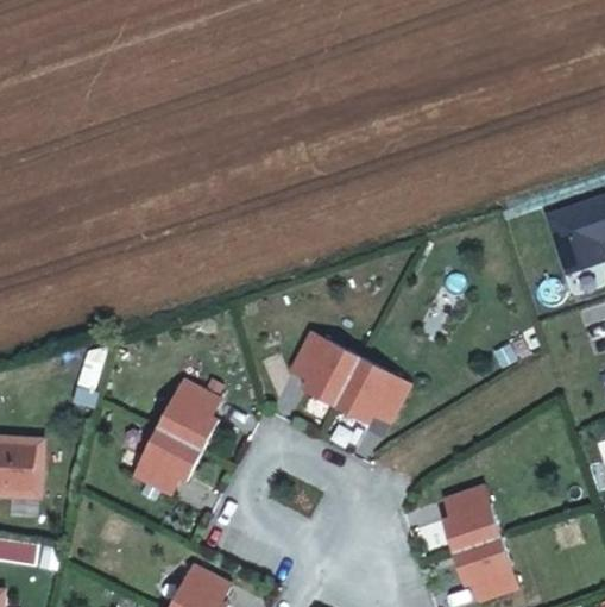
[(604,239),(604,193),(546,214),(565,271),(604,257),(604,254),(600,242),(604,239)]
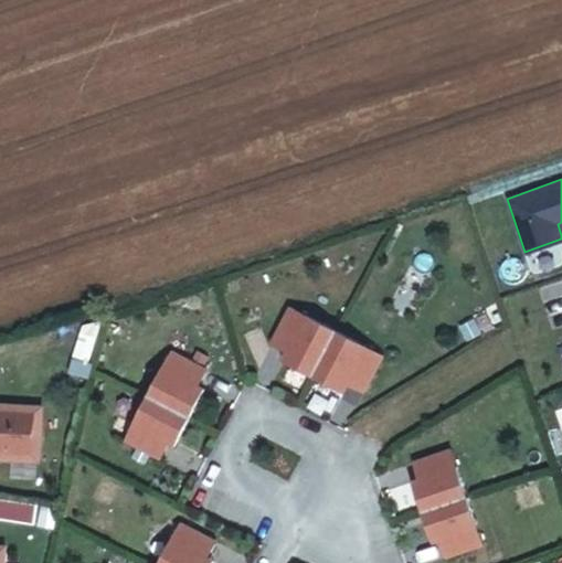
[(382,356),(289,306),(271,342),(287,350),(296,356),(292,363),(335,385),(339,378),(348,382),(363,391),(382,356)]
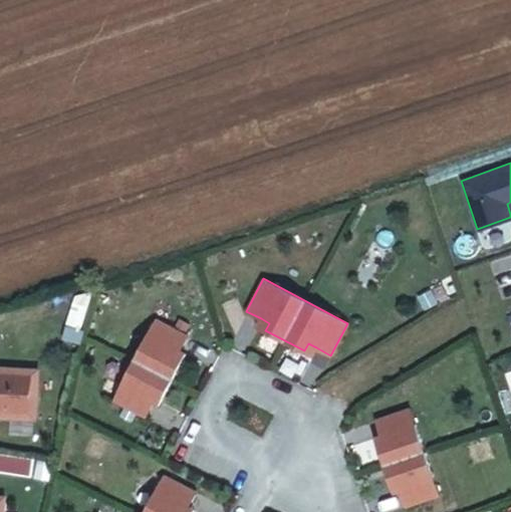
[(152,316),(111,399),(146,415),(153,401),(157,393),(162,395),(180,358),(174,355),(178,347),(185,333),(152,316)]
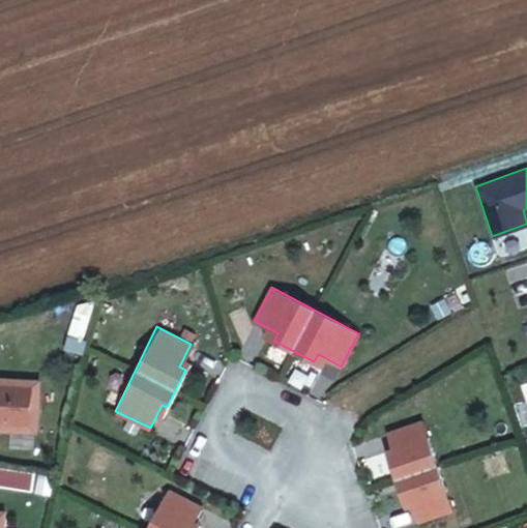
[(265,336),(273,341),(277,333),(269,328),(265,336)]
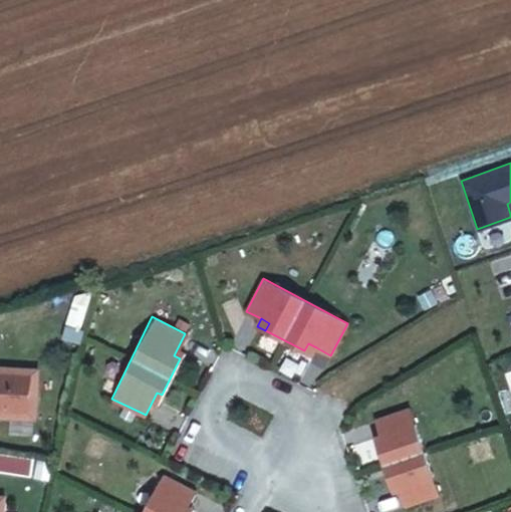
[(316,347),(308,343),(304,350),(312,355),(316,347)]
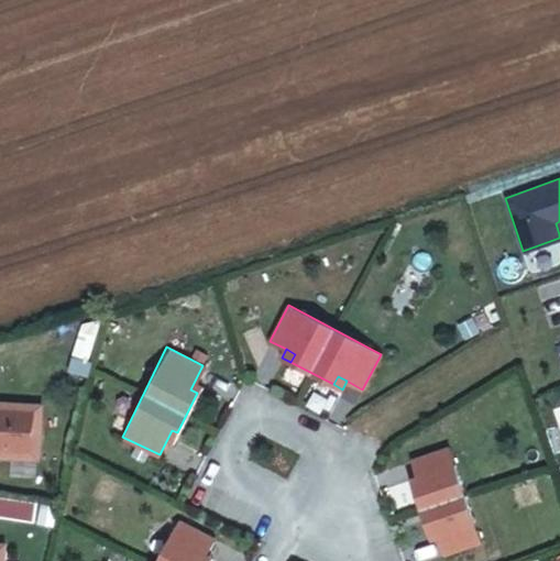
[(190,389),(197,393),(201,384),(195,381),(190,389)]
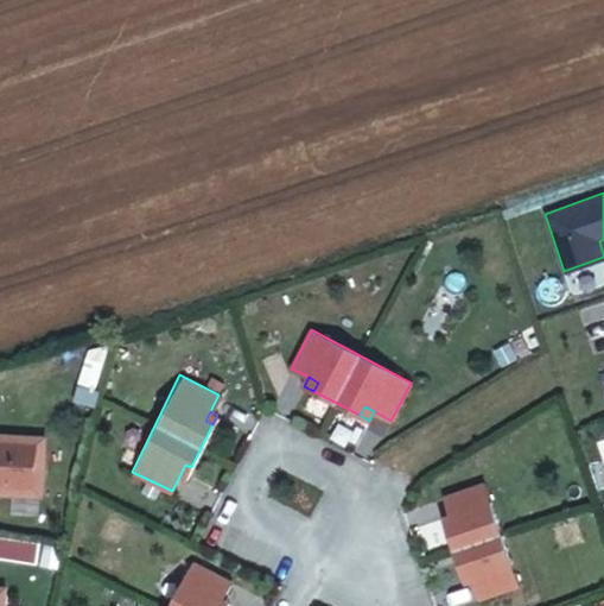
[(0,486),(37,490),(40,439),(0,435),(0,486)]
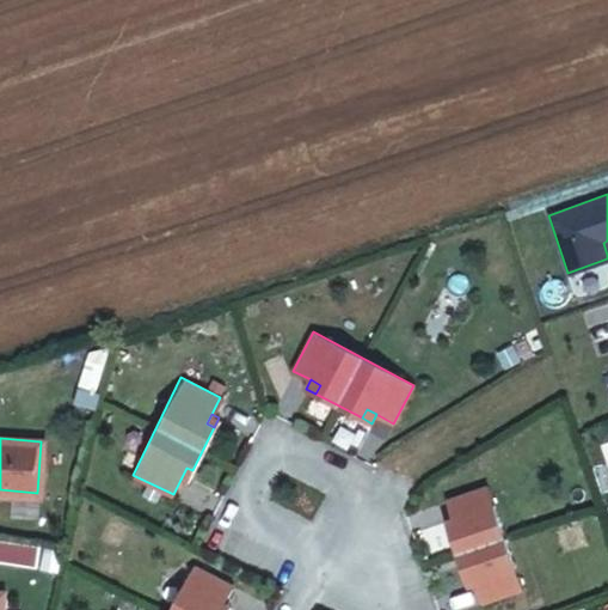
[(182,477),(188,480),(192,470),(186,468),(182,477)]
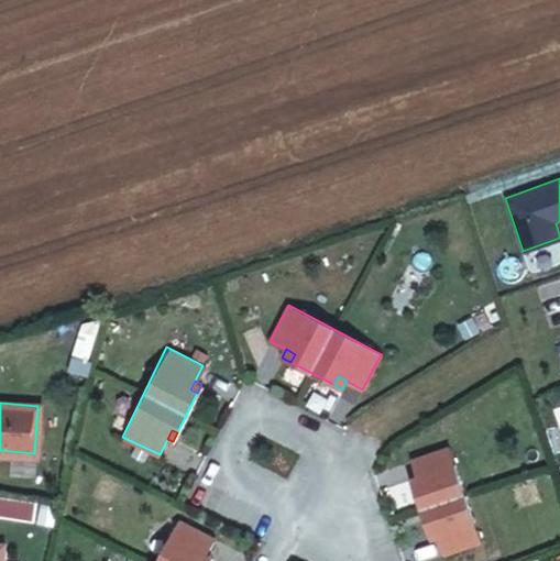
[(482,542),(450,447),(412,459),(417,476),(420,486),(415,488),(428,530),(435,528),(438,537),(443,554),(482,542)]
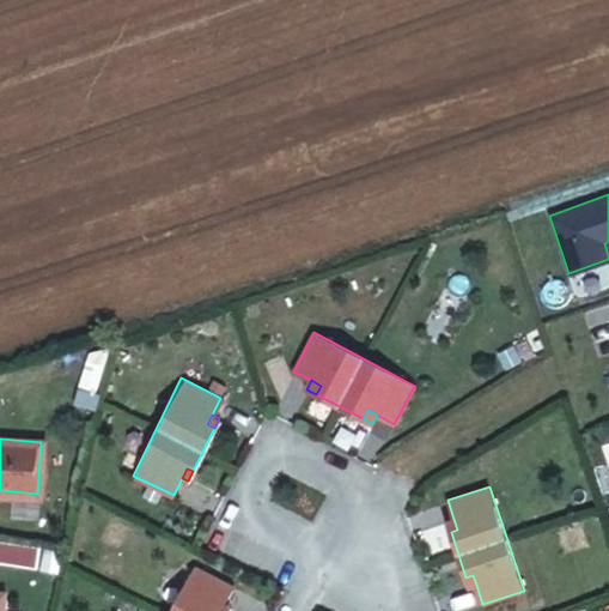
[(454,519),(448,521),(451,532),(457,530),(454,519)]
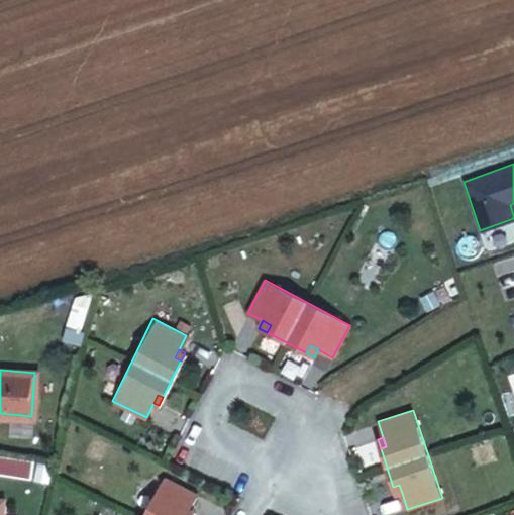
[(0,473),(27,478),(31,460),(0,455),(0,473)]
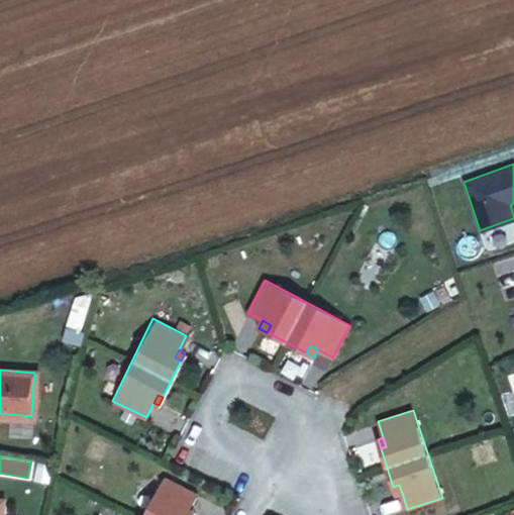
[(164,477),(142,514),(185,514),(189,509),(196,494),(164,477)]
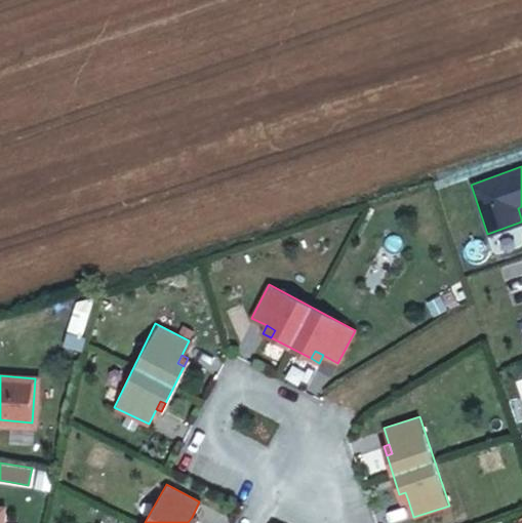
[(405,492),(399,494),(402,503),(408,500),(405,492)]
